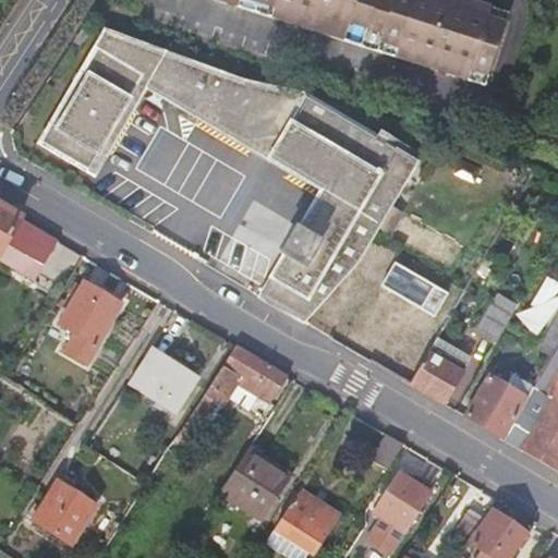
[(215,0),(237,7),(239,0),(247,0),(275,9),(271,19),(294,25),(296,16),(346,32),(342,41),(466,82),(470,73),(488,79),(505,25),(487,20),(490,10),(459,0),(215,0)]
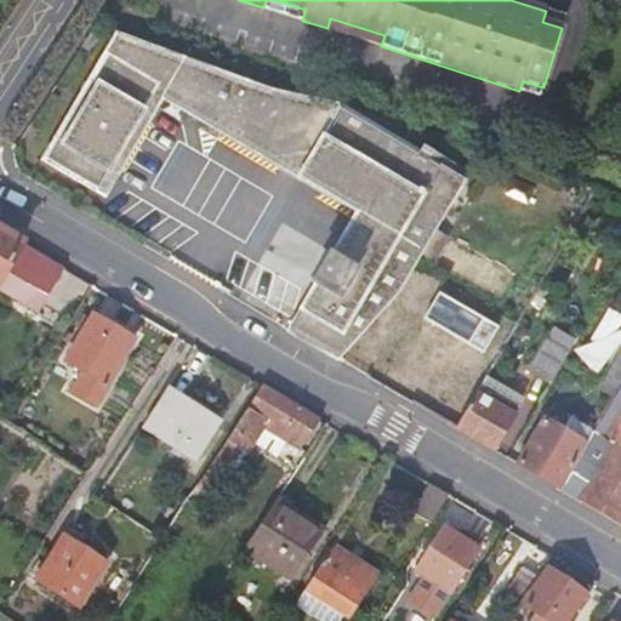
[(306,10),(275,0),(266,0),(263,7),(302,21),(306,10)]
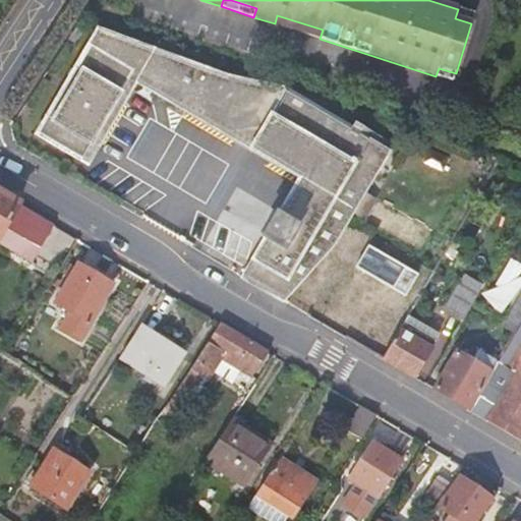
[(458,9),(455,18),(471,23),(473,14),(458,9)]
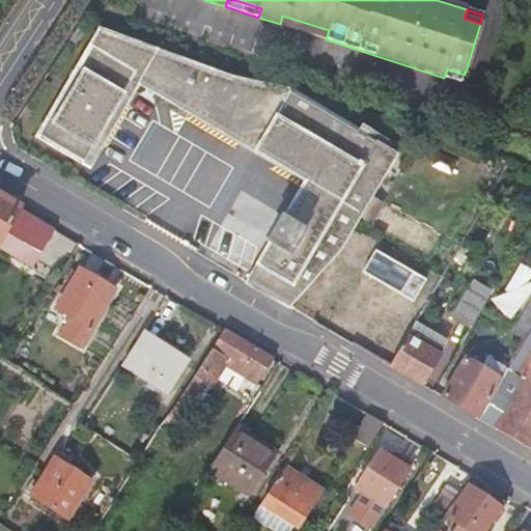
[(329,30),(282,16),(280,24),(326,39),(329,30)]
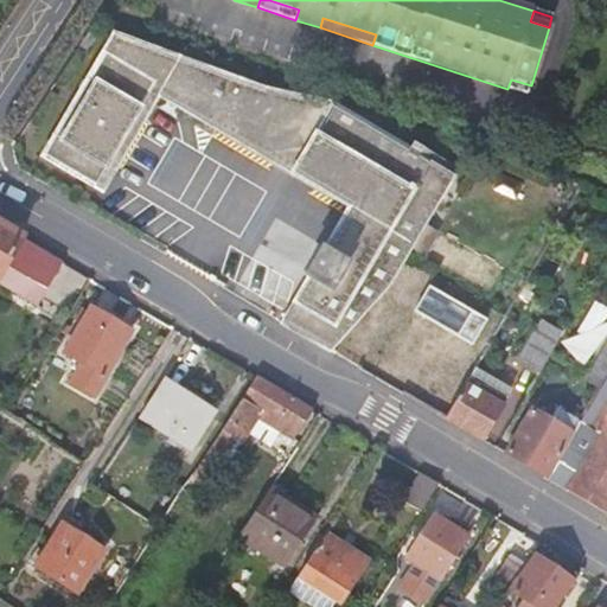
[(421,231),(467,148),(112,38),(43,157),(98,191),(154,93),(365,218),(299,332),(333,352),(376,306),(383,295),(421,231)]
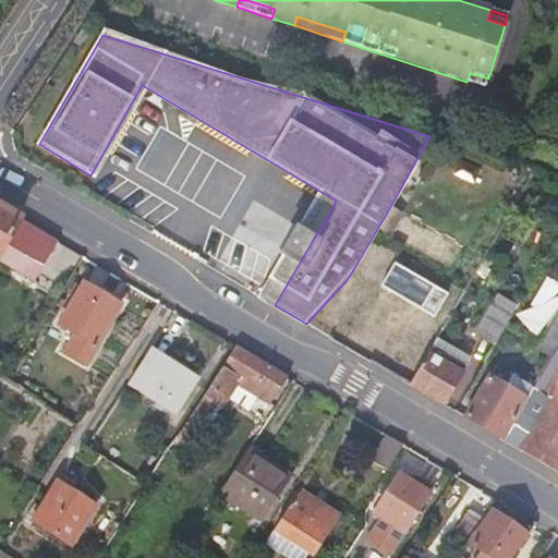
[(488,79),(470,73),(466,82),(485,88),(488,79)]
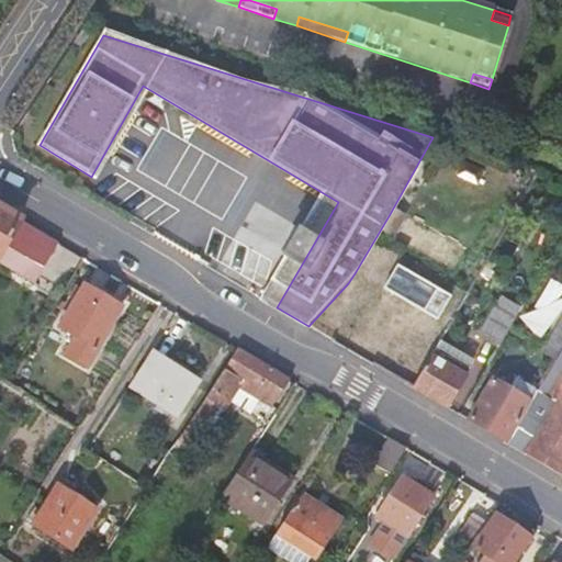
[(0,251),(8,238),(27,250),(37,233),(0,210),(0,251)]
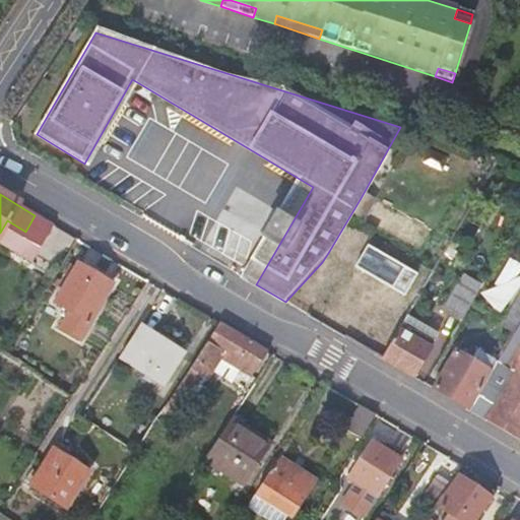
[(7,220),(0,233),(0,246),(26,262),(51,224),(35,215),(25,232),(7,220)]
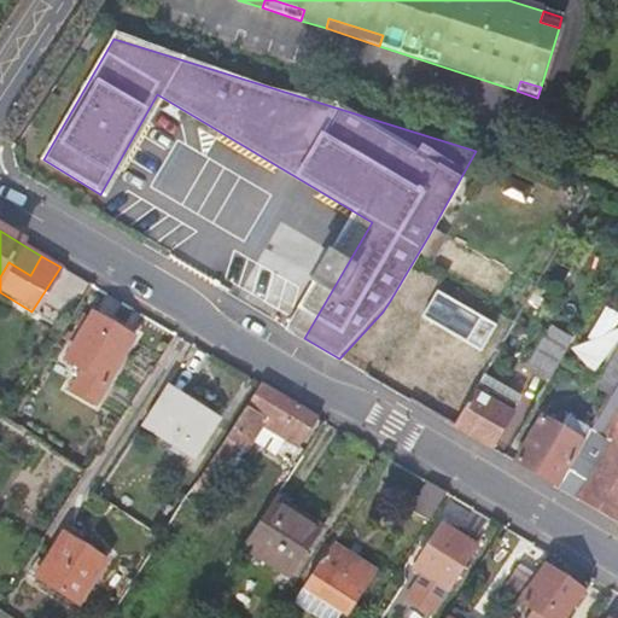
[(424,283),(409,307),(465,339),(479,315),(424,283)]
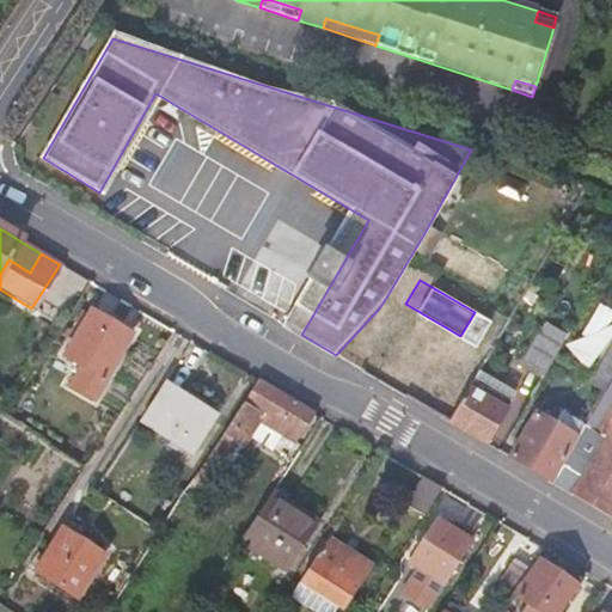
[(81,310),(77,319),(83,323),(63,356),(80,366),(69,384),(93,399),(130,336),(90,311),(89,314),(81,310)]
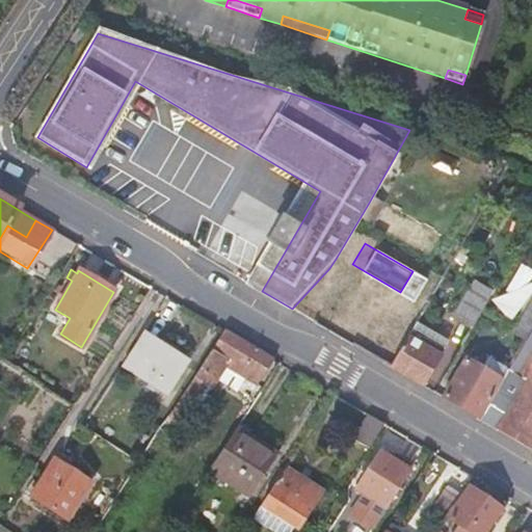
[(475,278),(456,312),(476,323),(495,289),(475,278)]
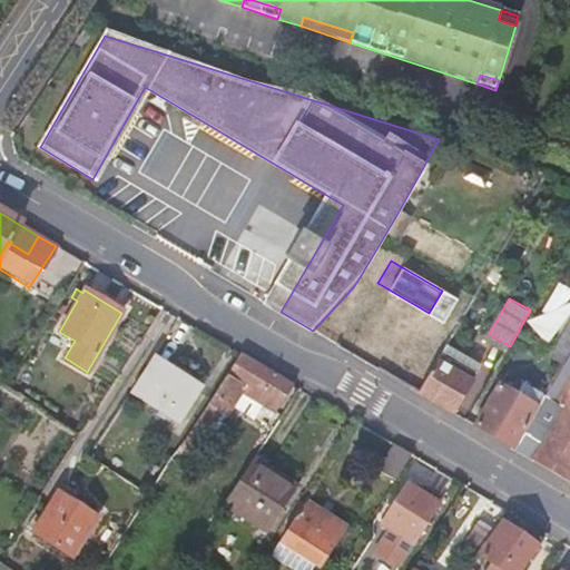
[(569,354),(569,324),(554,351),(568,359),(569,354)]
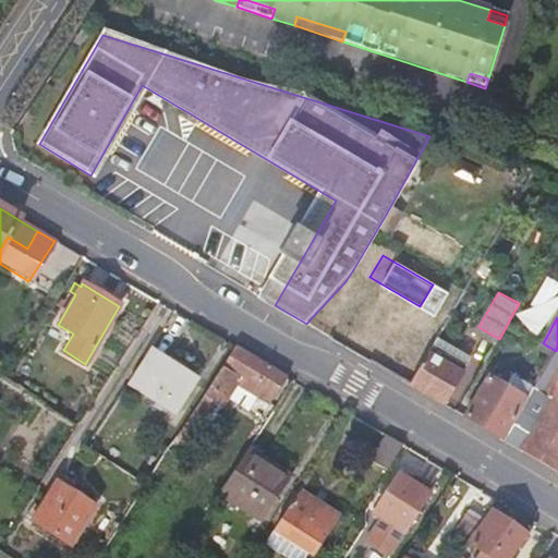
[(412,385),(446,404),(472,356),(439,337),(412,385)]
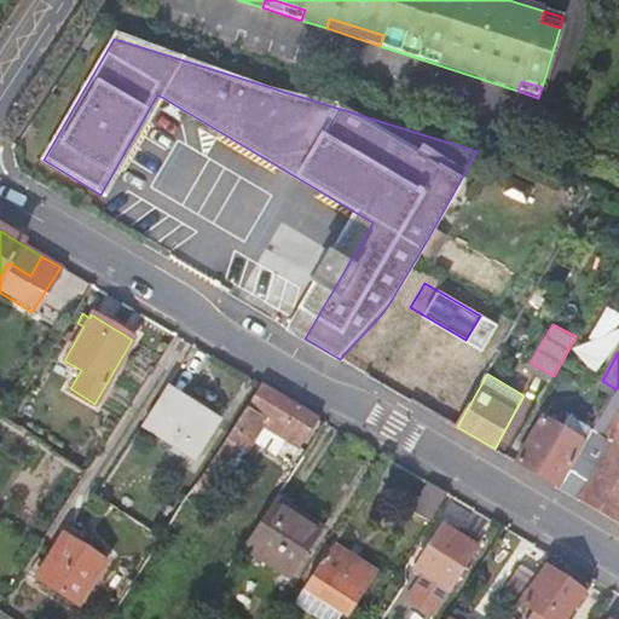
[(618,385),(617,389),(593,431),(615,443),(618,435),(618,385)]
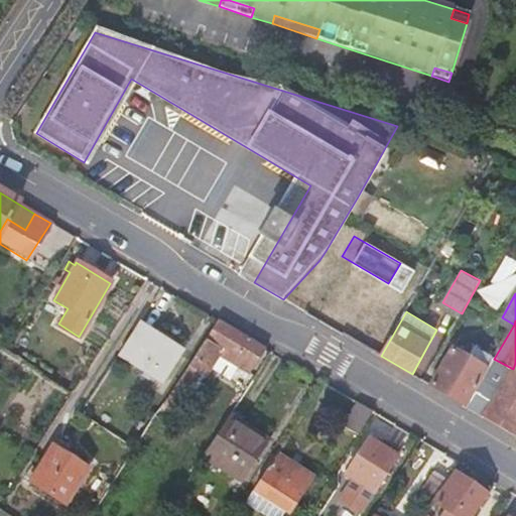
[(220,349),(234,358),(231,363),(249,374),(265,350),(217,321),(177,381),(186,387),(196,374),(202,378),(217,353),(220,349)]
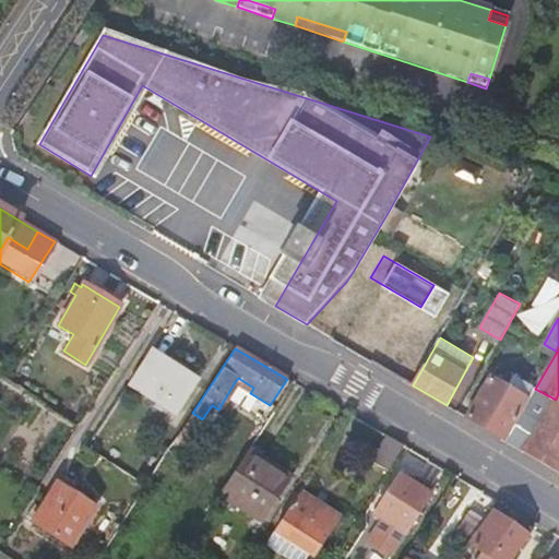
[(150,351),(127,384),(175,415),(197,381),(150,351)]
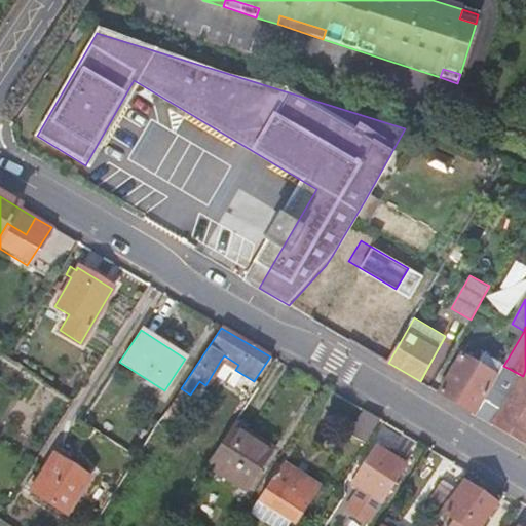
[(439,392),(475,413),(498,374),(463,352),(439,392)]
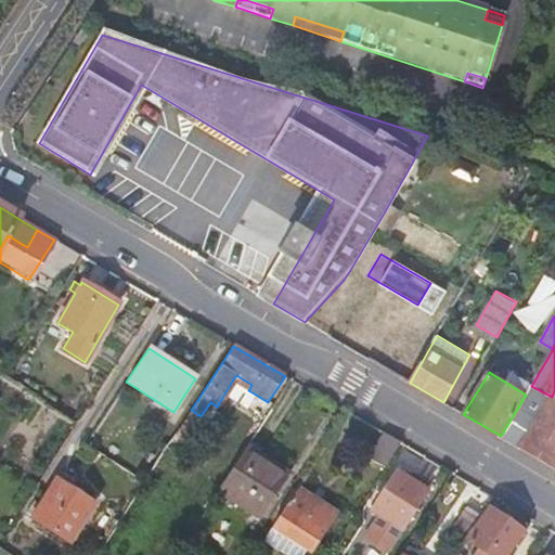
[(233,379),(248,390),(252,385),(236,375),(233,379)]
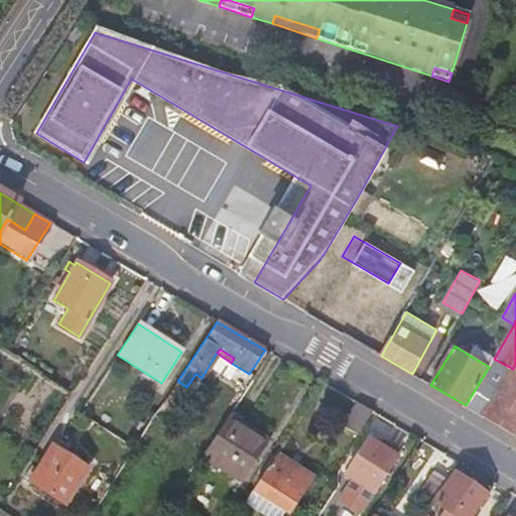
[(515,363),(513,369),(494,359),(489,367),(466,405),(515,434),(515,433),(515,363)]
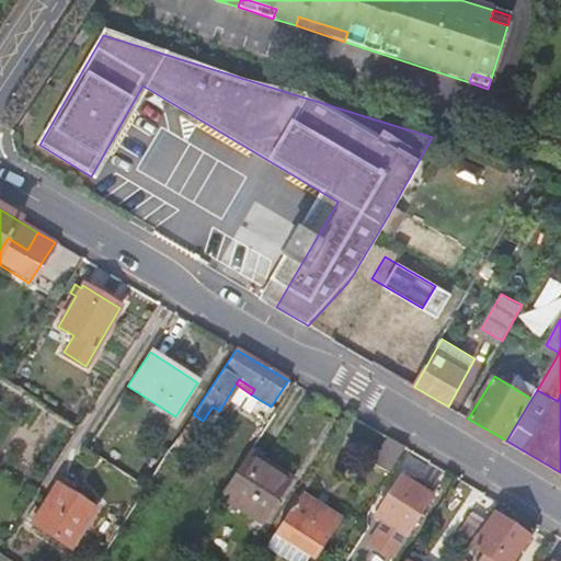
[(183,431),(192,437),(203,421),(193,414),(183,431)]
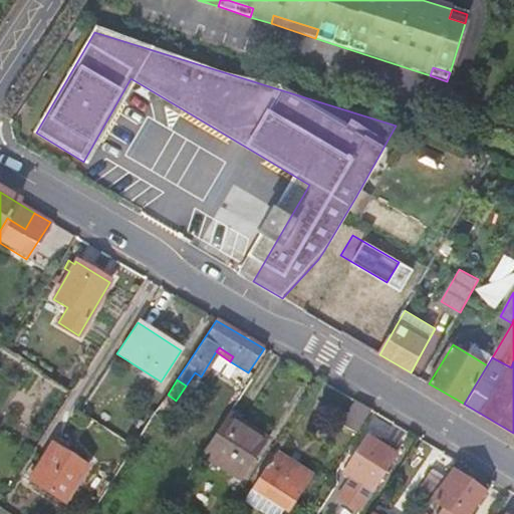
[(340,424),(355,434),(370,411),(355,402),(340,424)]
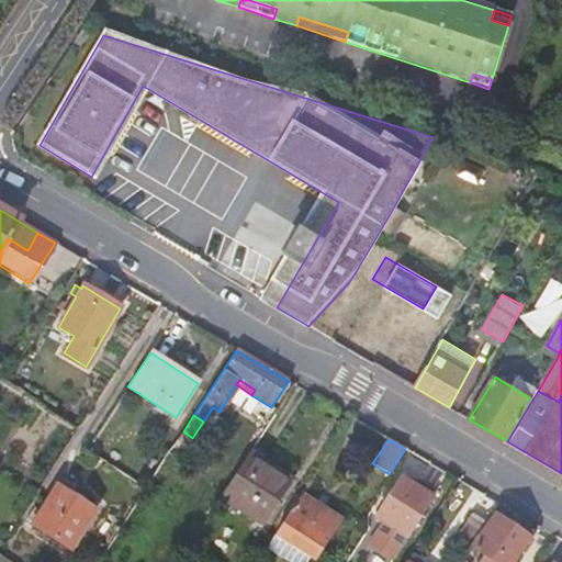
[(263,531),(293,485),(247,454),(217,501),(263,531)]
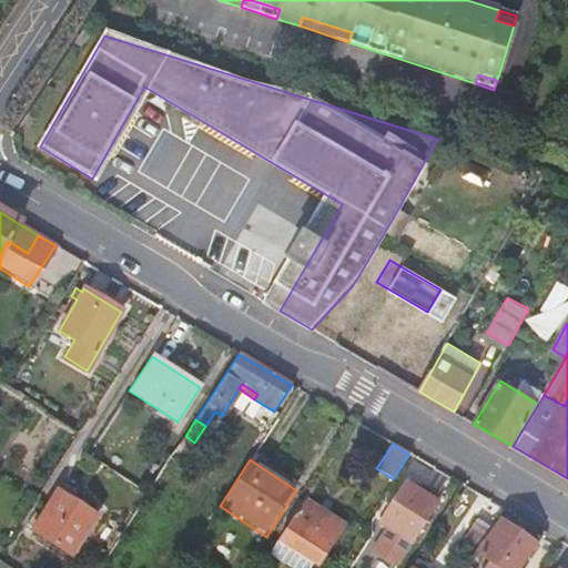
[(413,498),(417,493),(405,483),(401,489),(413,498)]
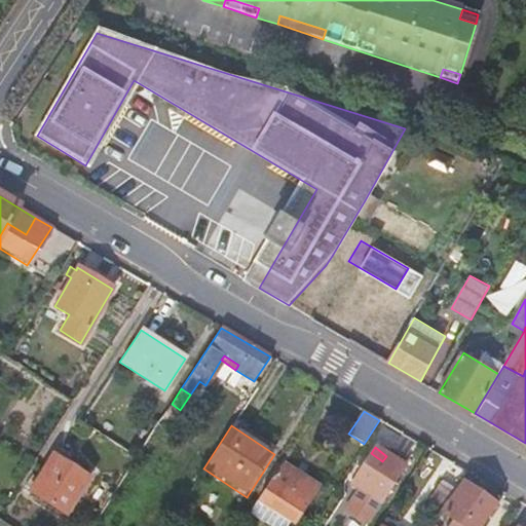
[(407,459),(391,449),(386,456),(382,461),(371,453),(350,483),(378,502),(407,459)]
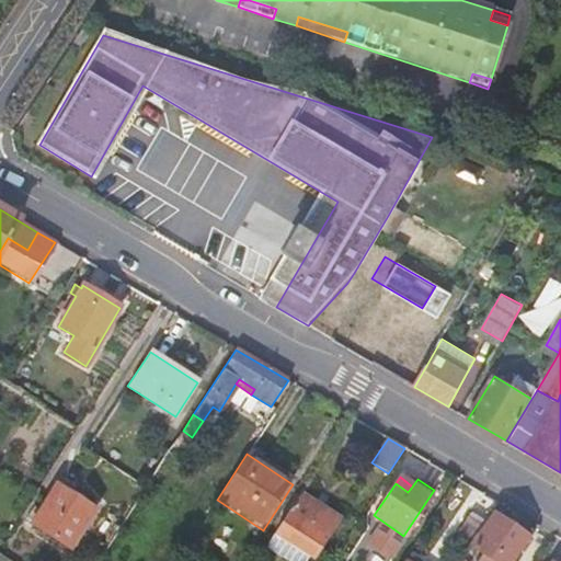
[(67,550),(93,510),(55,485),(30,525),(67,550)]
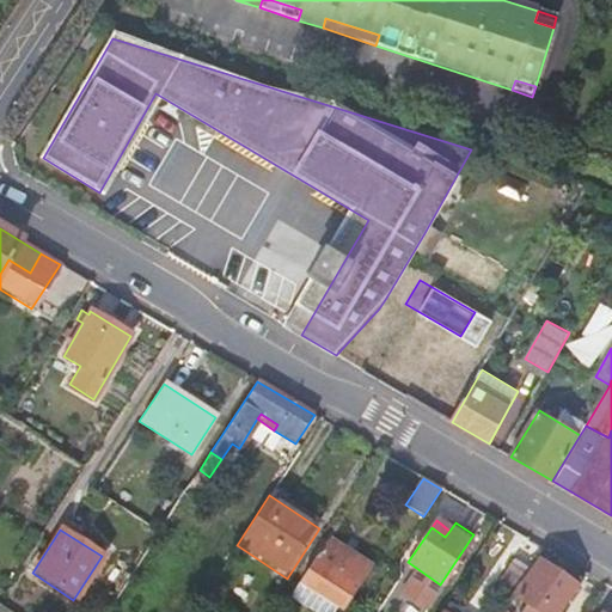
[(326,540),(299,582),(340,610),(367,568),(326,540)]
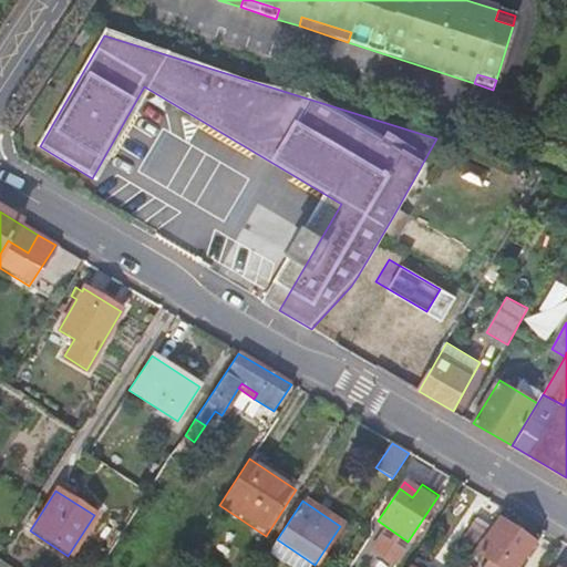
[(475,519),(453,550),(466,559),(487,528),(475,519)]
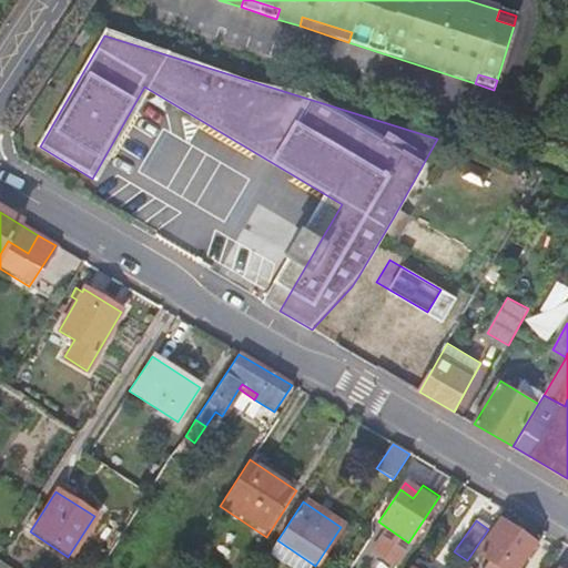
[(496,567),(519,567),(536,545),(499,520),(477,556),(496,567)]
